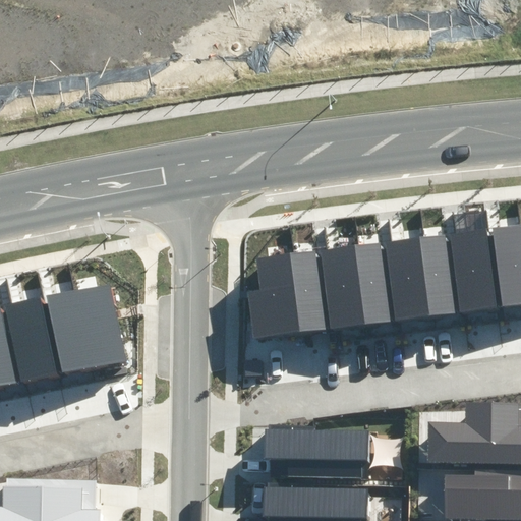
[(520,225),(494,228),(503,307),(520,304),(520,225)]
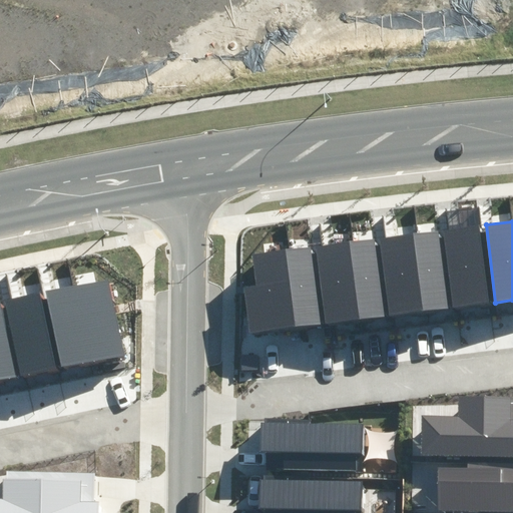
[(478,225),(442,230),(453,308),(489,303),(478,225)]
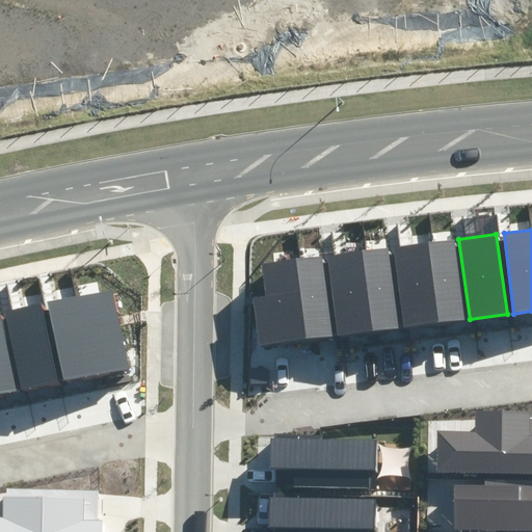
[(454,239),(428,243),(439,323),(464,320),(454,239)]
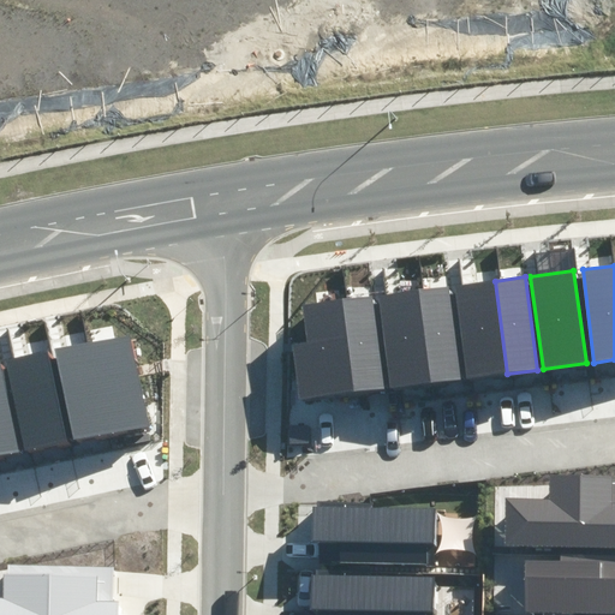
[(495,281),(454,287),(466,380),(507,374),(495,281)]
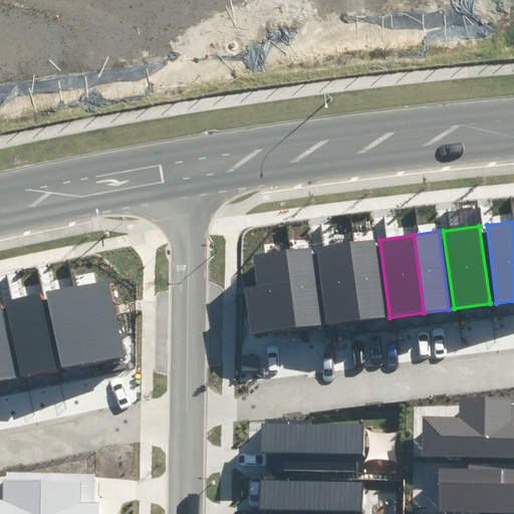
[(375,239),(349,243),(360,320),(386,317),(375,239)]
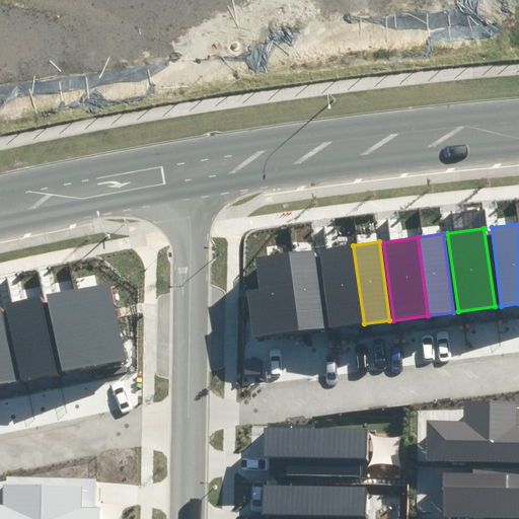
[(353,245),(318,249),(328,328),(364,323),(353,245)]
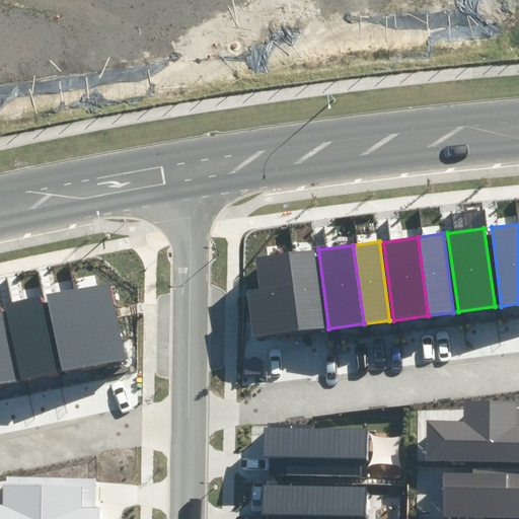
[(314,249),(289,252),(300,331),(324,327),(314,249)]
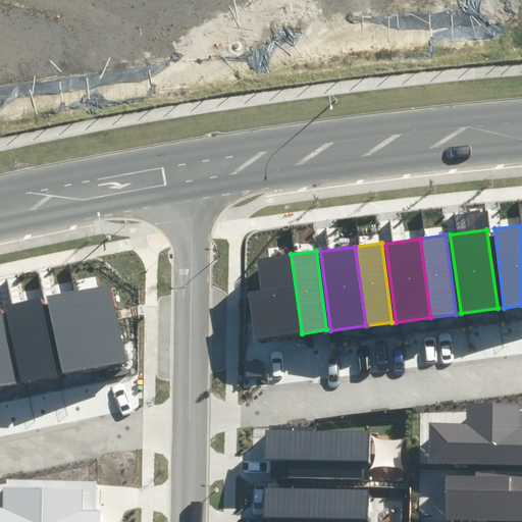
[(260,292),(248,293),(254,340),(302,333),(291,254),(256,258),(260,292)]
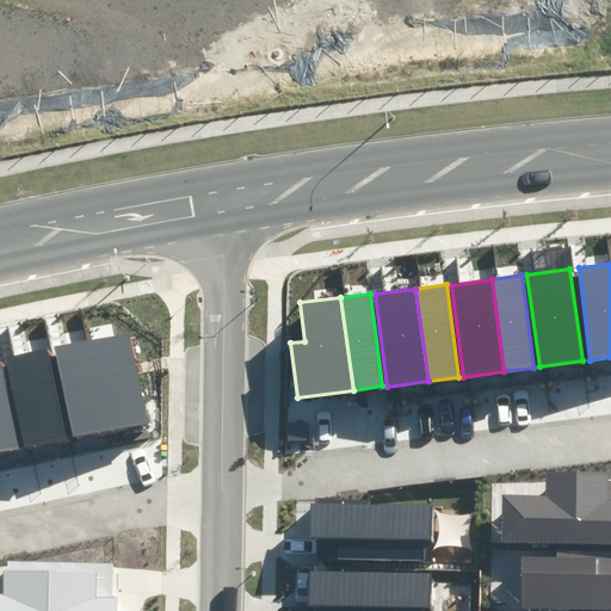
[(128,332),(93,339),(113,433),(147,426),(128,332)]
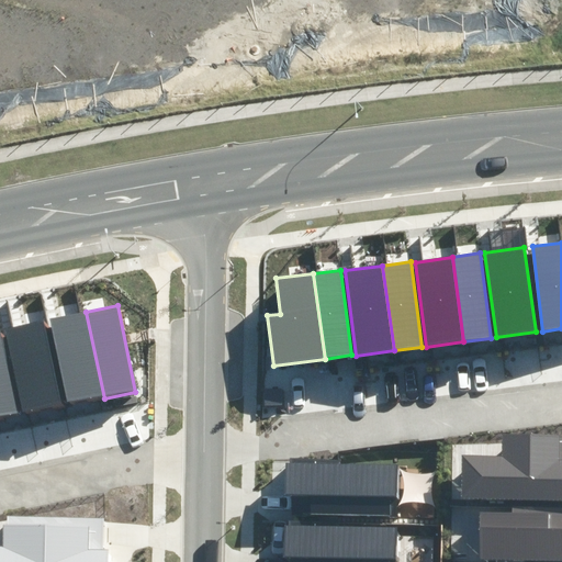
[(104,398),(86,312),(51,319),(69,406),(104,398)]
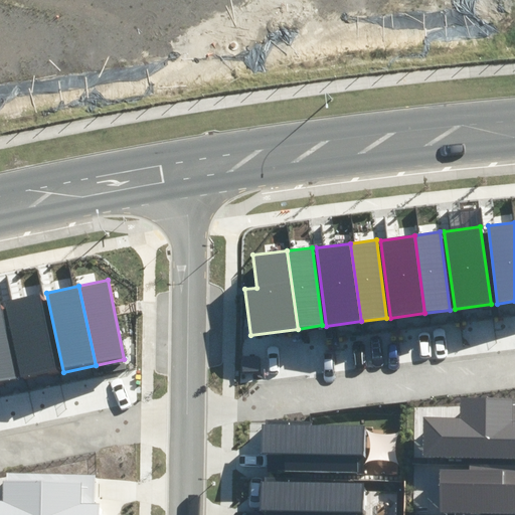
[(42,294),(5,302),(21,381),(58,373),(42,294)]
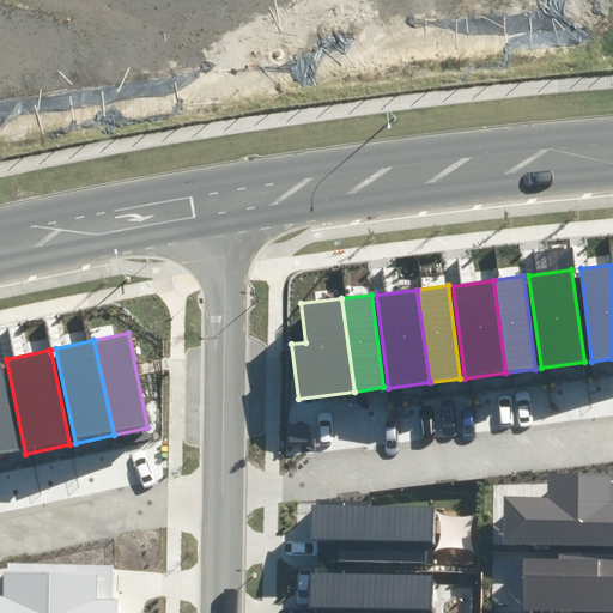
[(1,358),(0,358),(0,457),(23,453),(1,358)]
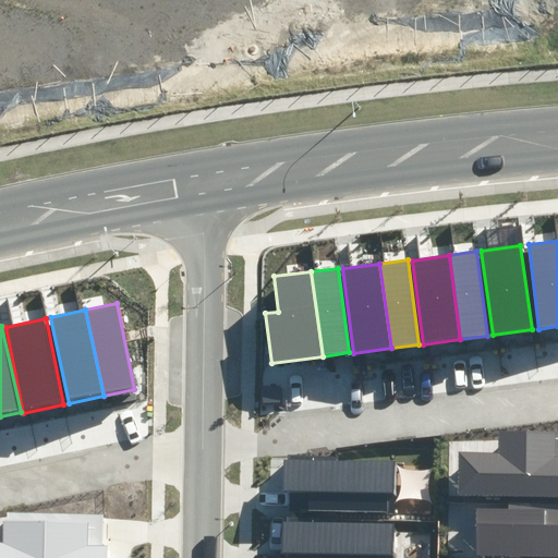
[(469,455),(469,490),(557,492),(557,455),(557,456),(557,437),(557,435),(506,435),(505,455),(469,455)]
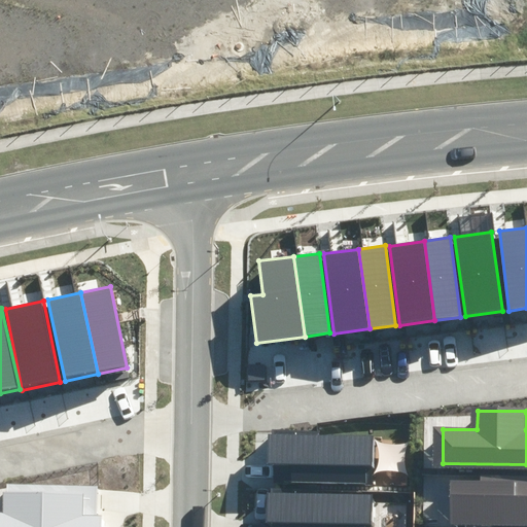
[(272,434),(268,434),(268,464),(291,464),(291,483),(364,483),(364,465),(372,465),(372,435),(320,434),(320,429),(272,429),(272,434)]
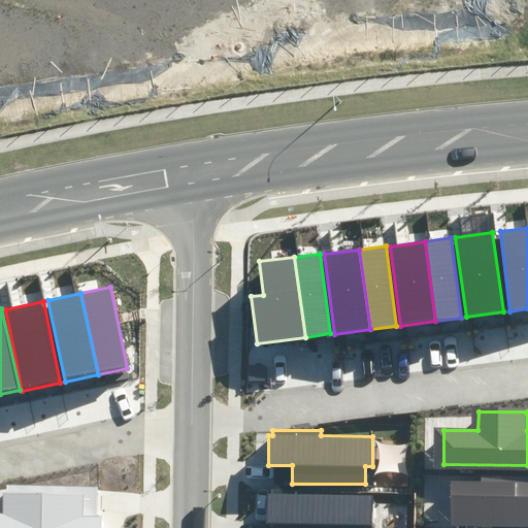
[(461,483),(460,521),(527,521),(527,475),(485,475),(485,483),(461,483)]
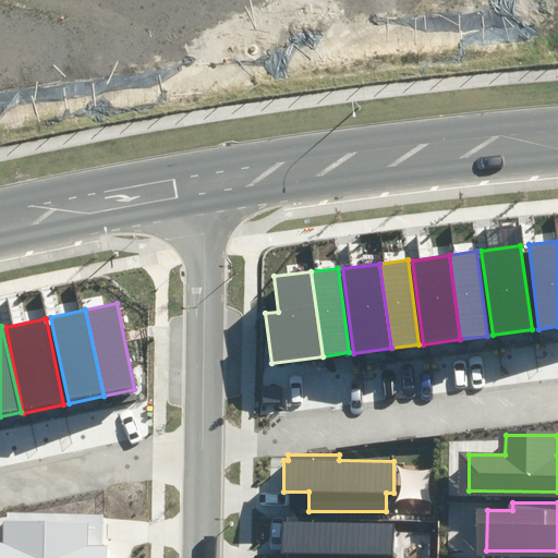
[(3,542),(0,541),(0,557),(110,557),(110,544),(107,544),(108,514),(9,513),(9,520),(3,520),(3,542)]
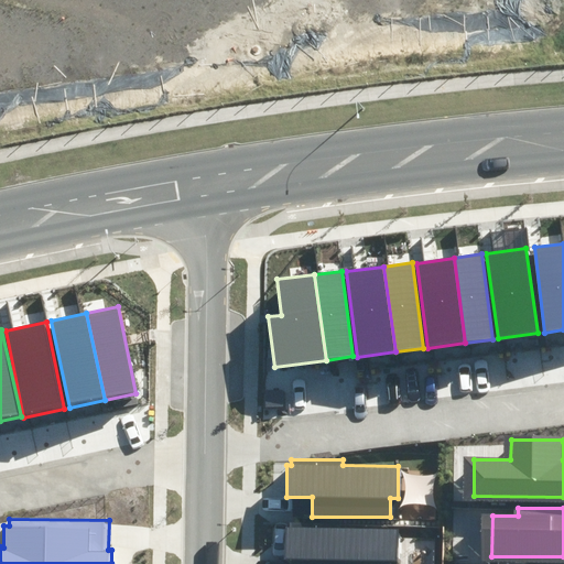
[(290,528),(285,528),(285,559),(311,559),(311,563),(389,563),(390,561),(397,561),(398,529),(336,528),(336,524),(290,523),(290,528)]
